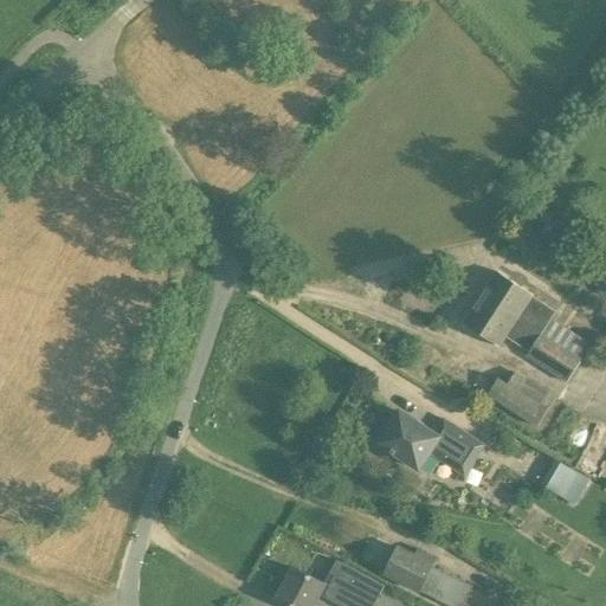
[(552,318),(556,310),(497,271),(479,298),(537,337),(552,317),(552,318)]
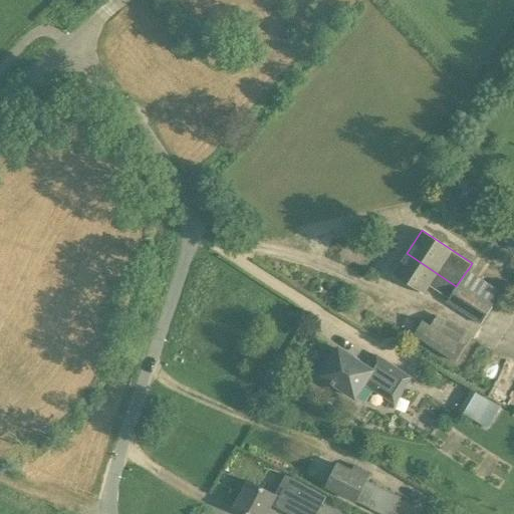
[(393,275),(424,295),(430,285),(449,298),(447,302),(481,325),(502,292),(468,270),(468,269),(456,286),(407,253),(393,275)]
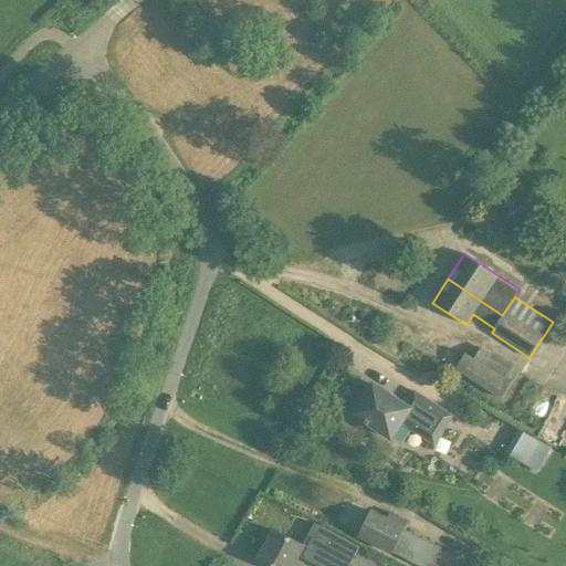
[(456,369),(502,399),(520,370),(482,346),(474,358),(465,353),(456,369)]
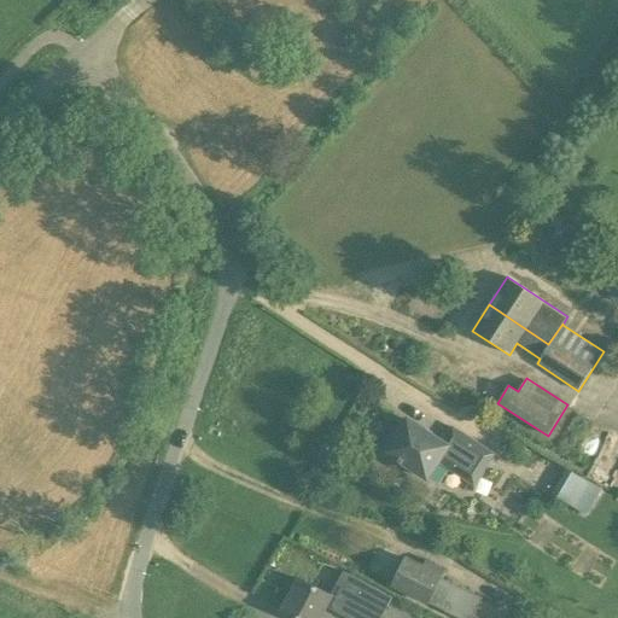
[(493,455),(453,430),(443,443),(408,420),(397,437),(392,435),(385,447),(389,449),(386,453),(427,479),(439,461),(473,483),(493,455)]
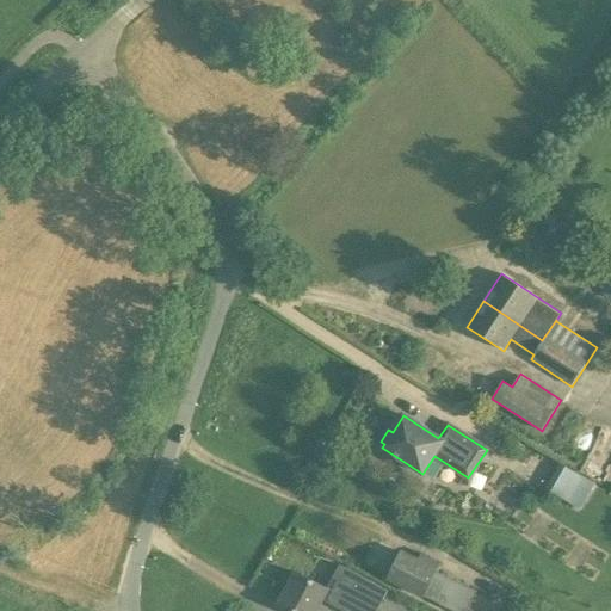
[(545,489),(580,510),(596,483),(561,463),(545,489)]
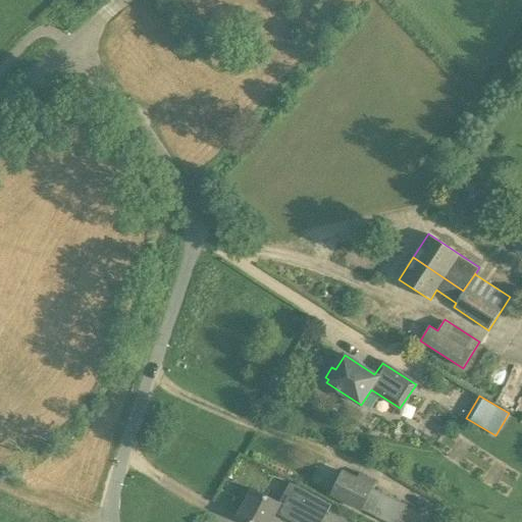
[(344,471),(331,494),(385,521),(399,521),(408,505),(372,487),(376,480),(360,473),(357,478),(344,471)]
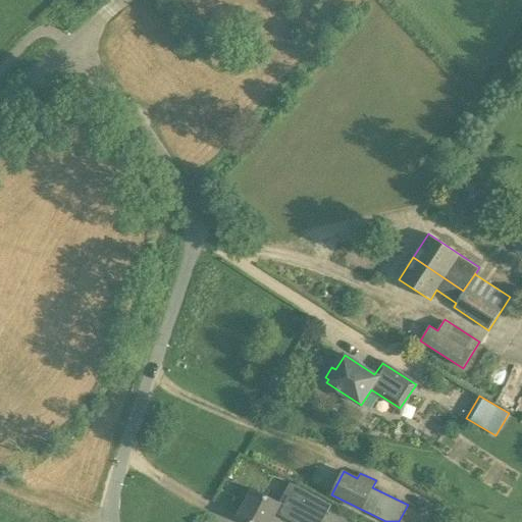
[(321,521),(331,505),(292,483),(280,504),(253,488),(238,516),(248,521),(270,521),(276,512),(294,521),(321,521)]
